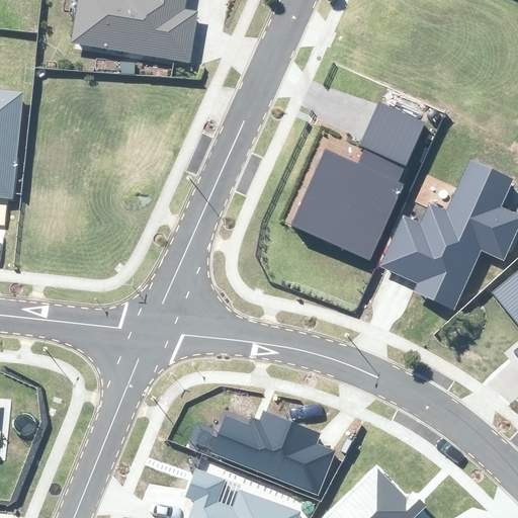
[(81,0),(76,48),(202,62),(208,13),(195,11),(196,0),(81,0)]
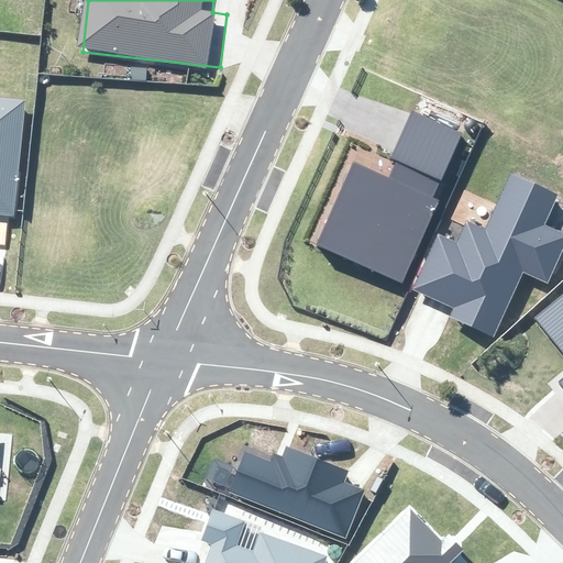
[(0,213),(13,216),(25,100),(0,97),(0,213)]
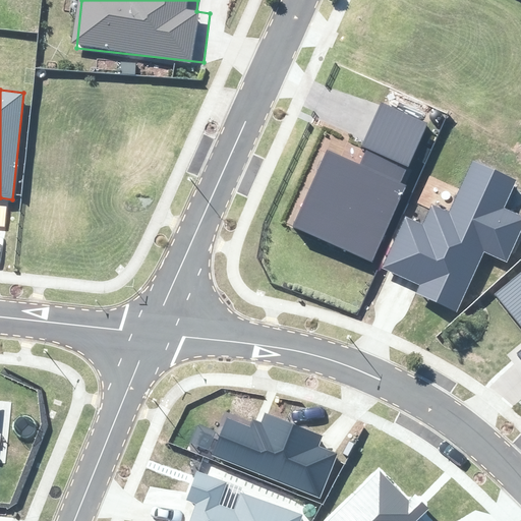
[(292,227),(373,262),(406,185),(401,183),(426,122),(381,103),(371,123),(362,147),(366,148),(359,163),(326,149),(292,227)]
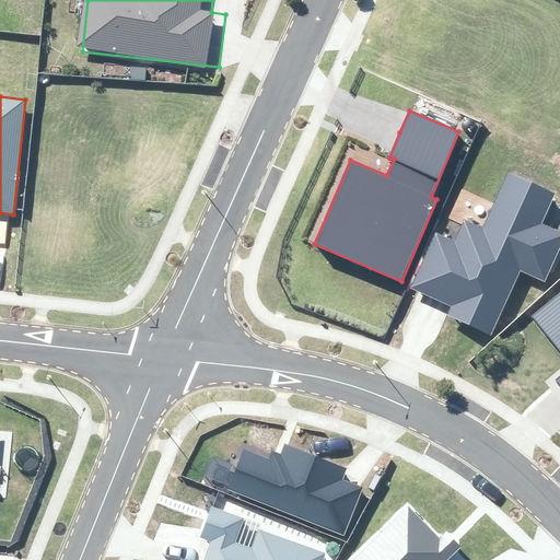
[(433,237),(413,291),(457,306),(450,328),(487,342),(509,282),(543,294),(559,246),(559,237),(544,233),(557,199),(500,178),(482,224),(464,218),(454,245),(433,237)]
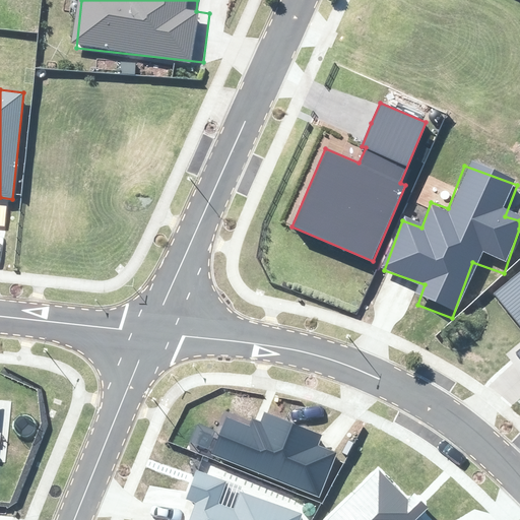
[(519,349),(516,352),(519,356),(519,270),(493,293),(519,325),(519,349)]
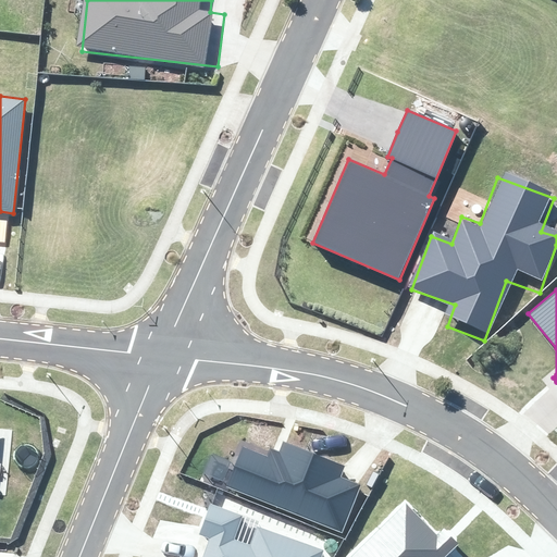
[(235,441),(218,487),(343,533),(361,483),(345,478),(350,465),(286,442),(281,457),(235,441)]
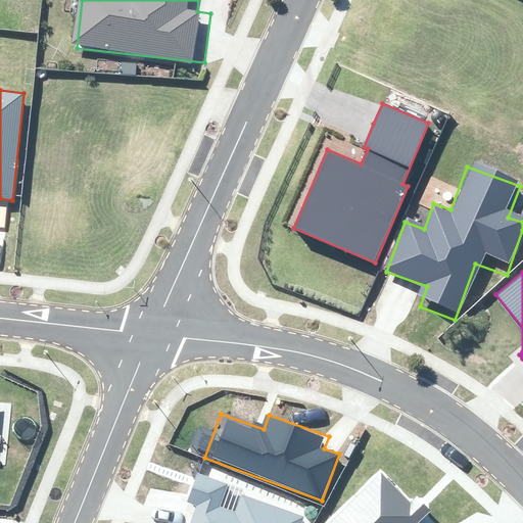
[(417,522),(430,511),(417,496),(411,503),(381,471),(327,522),(417,522)]
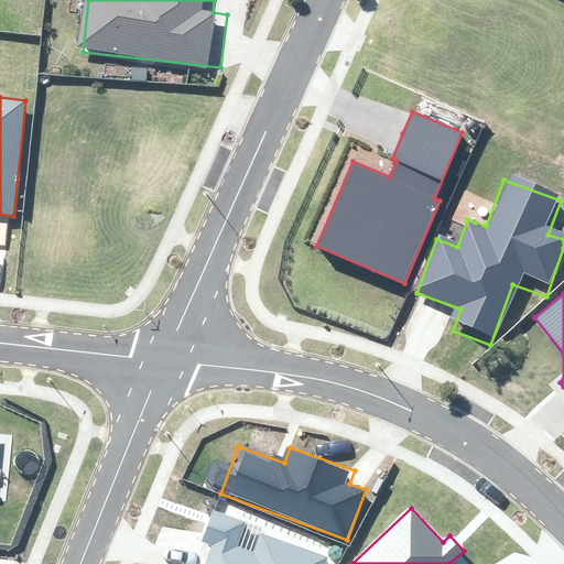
[(324,563),(326,559),(259,534),(252,552),(238,546),(247,522),(213,511),(201,543),(212,546),(205,563),(324,563)]
